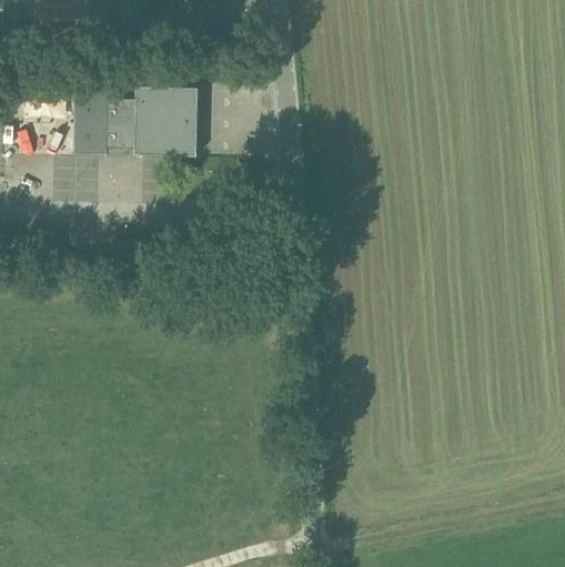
[(107,155),(107,149),(133,149),(133,155),(195,157),(197,88),(134,87),(134,100),(107,99),(107,93),(72,93),(72,94),(74,94),(73,154),(72,154),(72,155),(107,155)]
